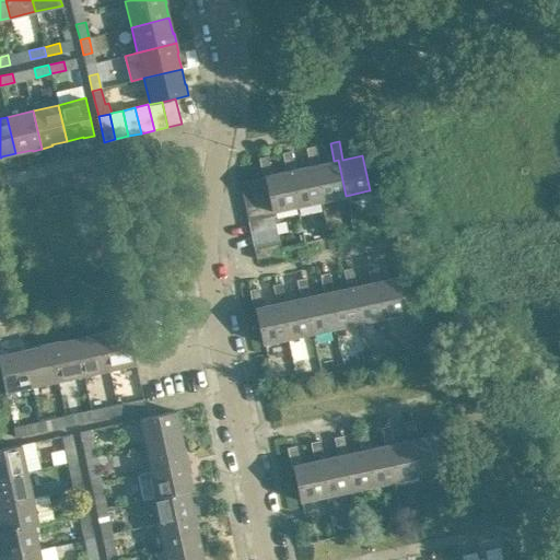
[(310,148),(306,148),(311,166),(314,165),(322,201),(346,196),(338,160),(334,161),(319,164),(315,146),(310,148)]
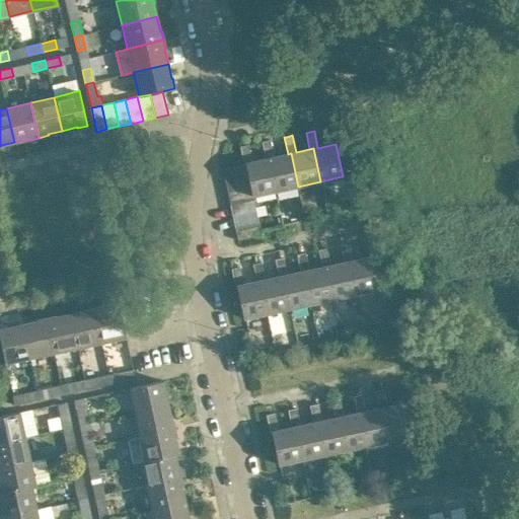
[(265,141),(262,142),(266,158),(268,158),(275,191),(298,187),(291,153),(288,154),(274,157),(271,140),(265,141)]
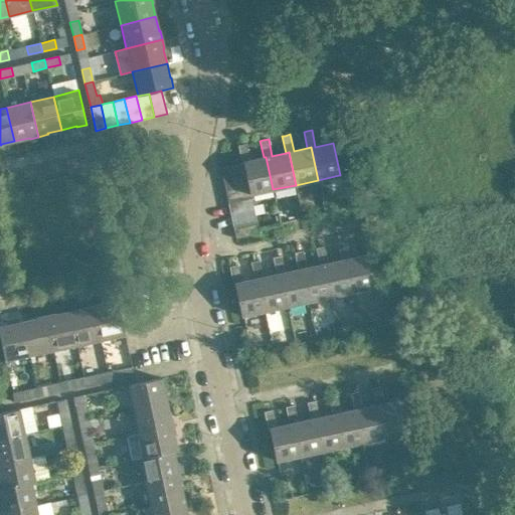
[(246,144),(238,146),(242,163),(244,163),(246,174),(249,186),(250,194),(273,189),(266,157),(264,157),(250,160),(246,144)]
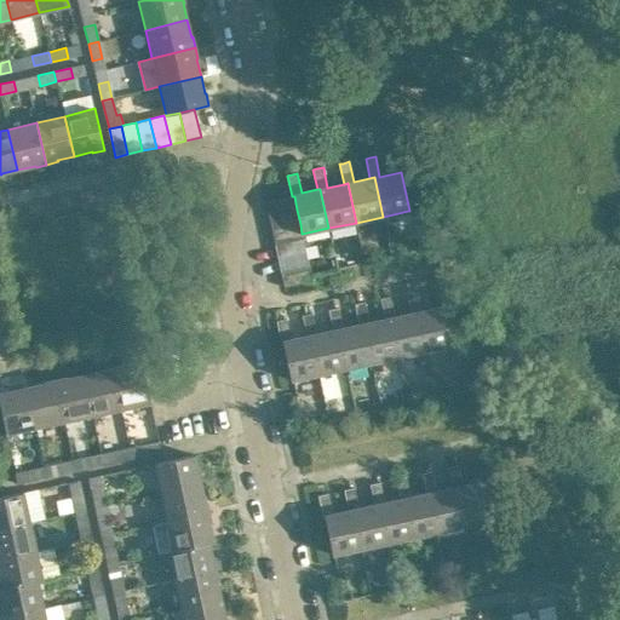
[(269,217),(297,210),(294,196),(292,196),(265,202),(269,217)]
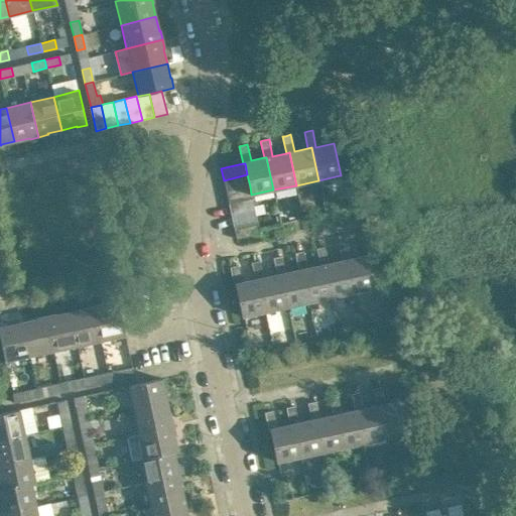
[(247,174),(224,180),(226,191),(250,186),(247,174)]
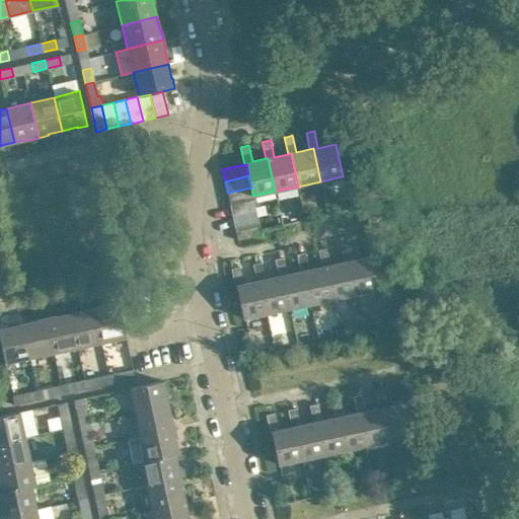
[(251,188),(227,193),(230,205),(253,199),(252,196),(251,188)]
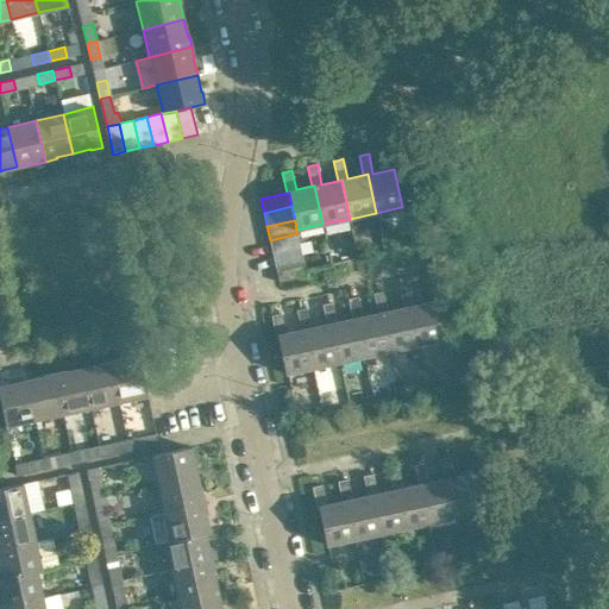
[(297,233),(270,240),(272,255),(301,249),(297,233)]
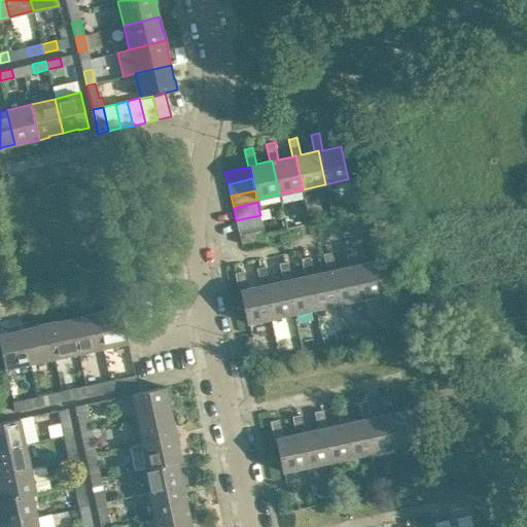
[(260,215),(236,220),(239,232),(262,226),(260,215)]
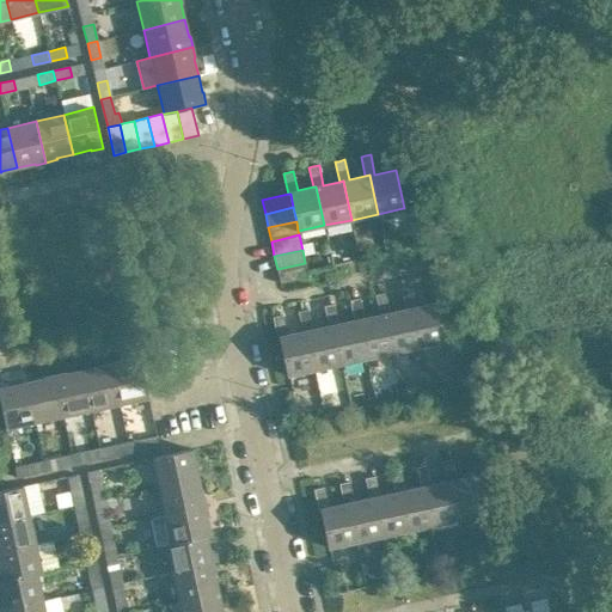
[(305,263),(277,269),(280,283),(308,277),(307,271),(305,263)]
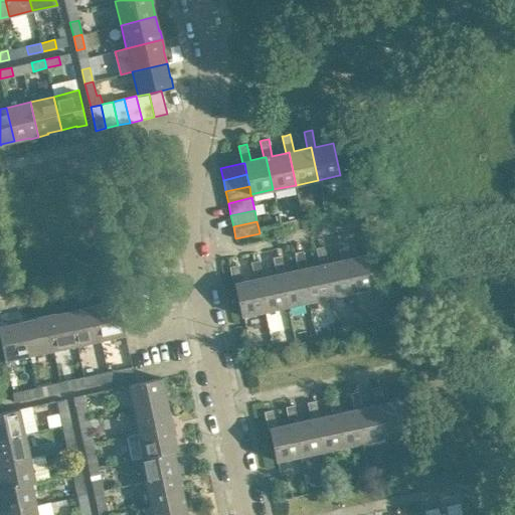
[(342,242),(338,243),(341,260),(345,260),(352,292),(373,288),(374,287),(367,254),(349,259),(346,241),(342,242)]
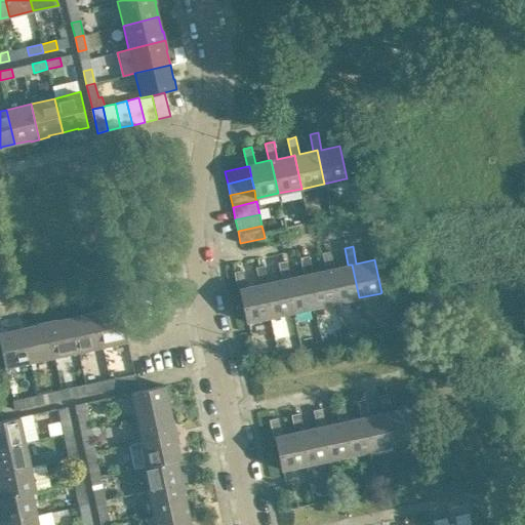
[(326,252),(322,252),(326,270),(329,269),(336,303),(359,297),(352,265),(348,265),(334,268),(330,251),(326,252)]
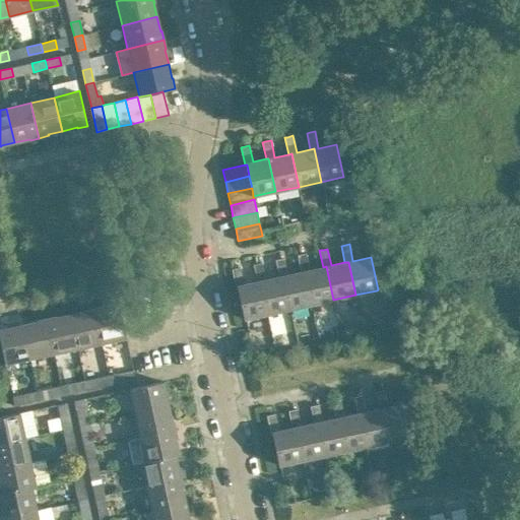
[(301,254),(298,255),(301,272),(304,271),(312,305),(333,300),(326,266),(323,267),(310,270),(306,253),(301,254)]
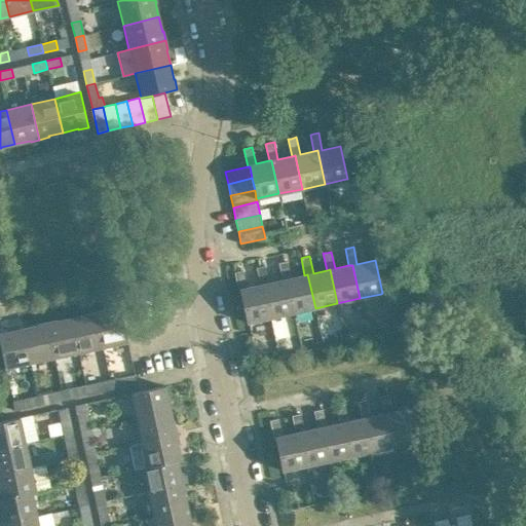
[(282,262),(278,263),(283,279),(286,279),(293,312),(315,308),(307,274),(304,275),(291,278),(287,261),(282,262)]
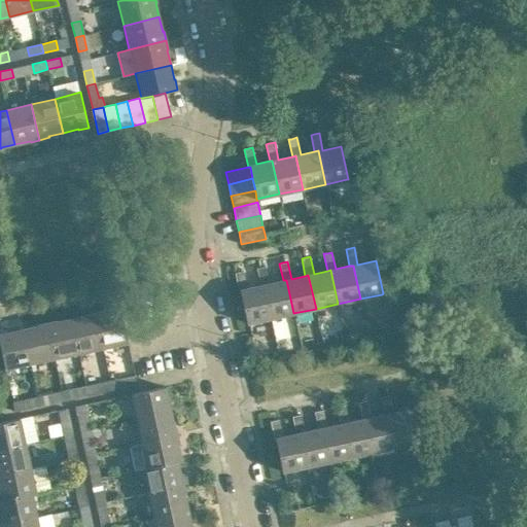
[(259,268),(257,269),(260,285),(264,284),(271,318),(293,313),(286,280),(283,280),(270,283),(266,267),(259,268)]
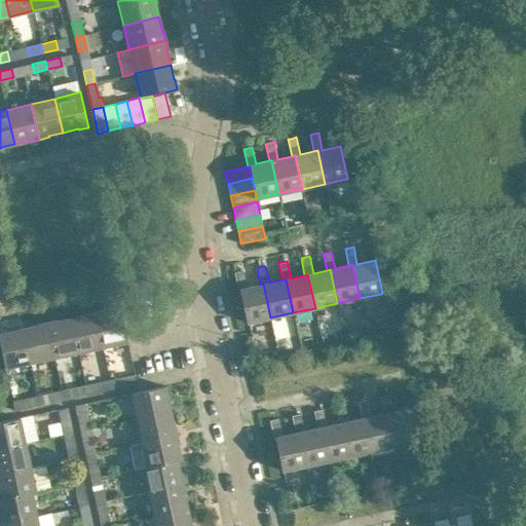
[(243,270),(234,272),(238,291),(240,290),(248,323),(249,323),(270,317),(263,284),(260,285),(247,288),(243,270)]
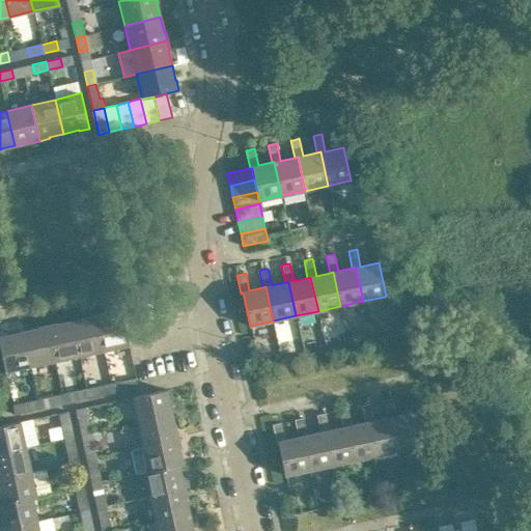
[(126,331),(121,310),(121,309),(96,314),(105,351),(129,345),(126,331)]
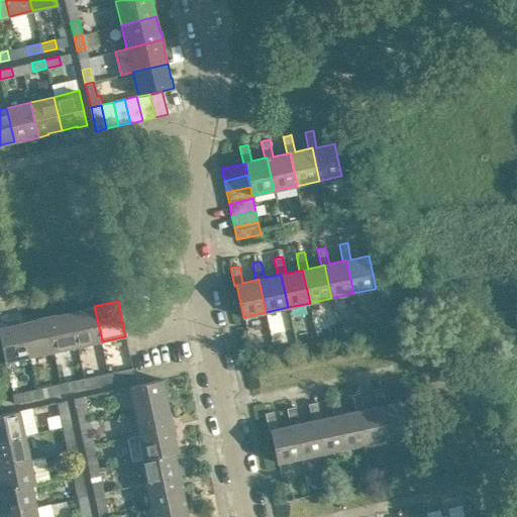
[(102,341),(94,306),(85,308),(85,309),(70,312),(77,346),(102,341)]
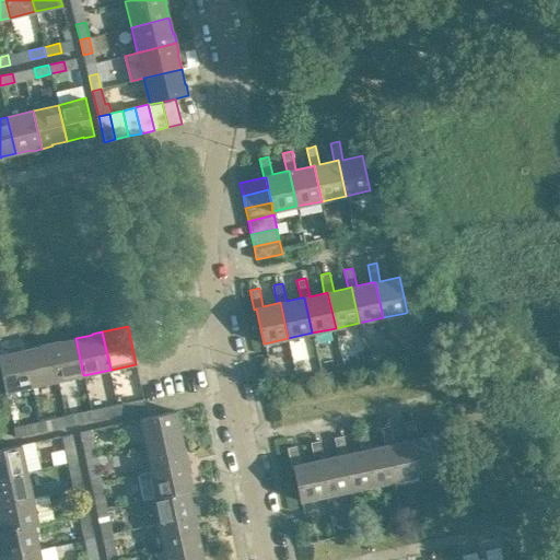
[(60,340),(49,342),(58,381),(83,375),(76,338),(60,341),(60,340)]
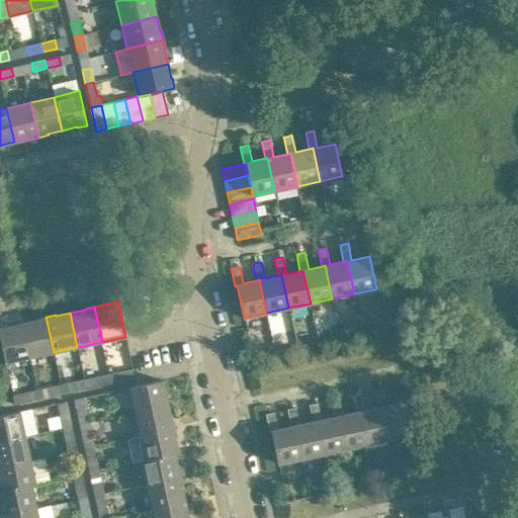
[(37,320),(22,324),(29,357),(54,352),(46,317),(37,319),(37,320)]
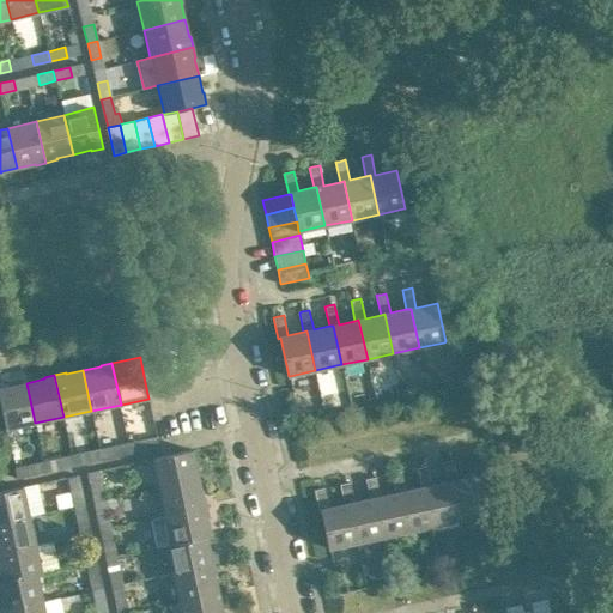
[(35,423),(26,383),(0,388),(0,399),(0,401),(6,429),(35,423)]
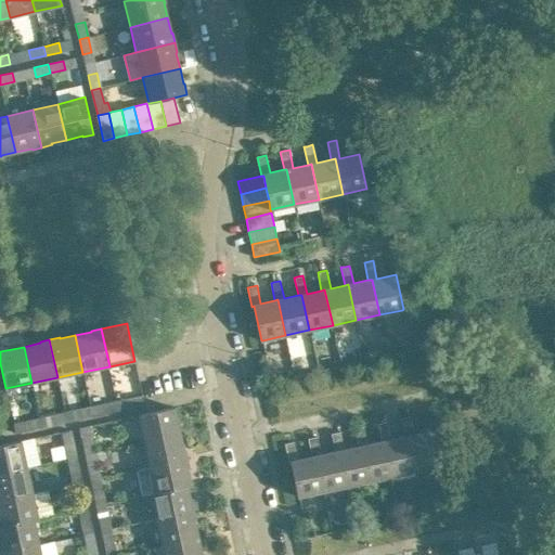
[(142,396),(129,399),(131,408),(144,404),(142,397),(142,396)]
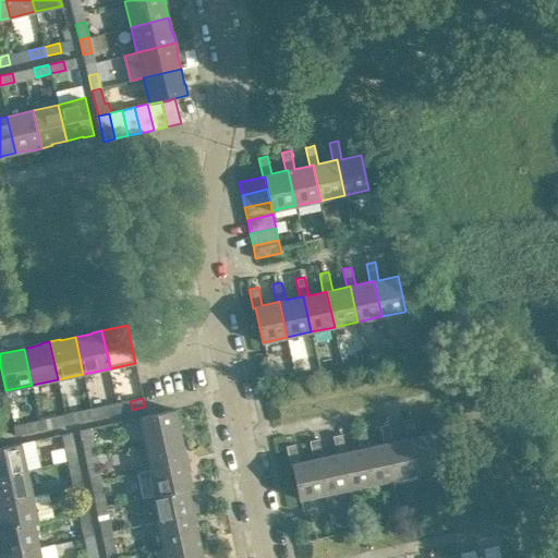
[(105,407),(91,409),(93,419),(107,415),(105,407)]
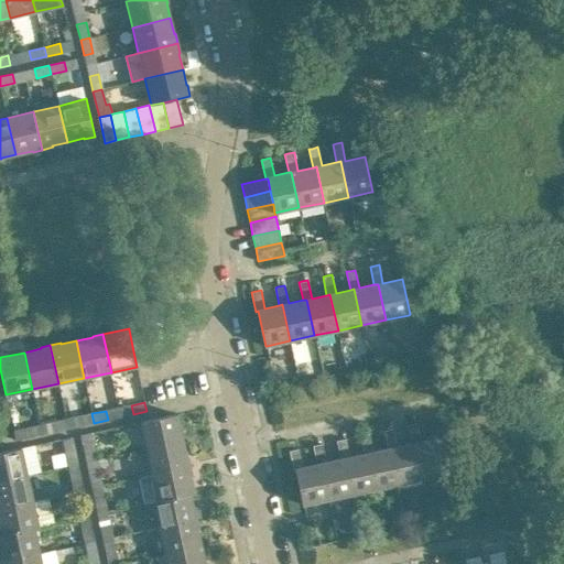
[(91,413),(78,416),(80,426),(94,423),(91,413)]
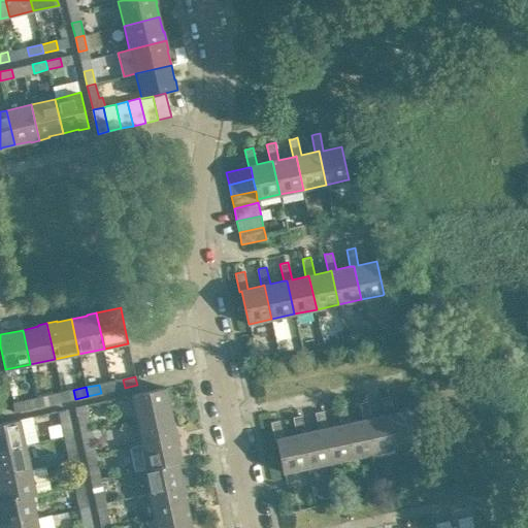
[(132,395),(137,420),(171,413),(166,388),(132,395)]
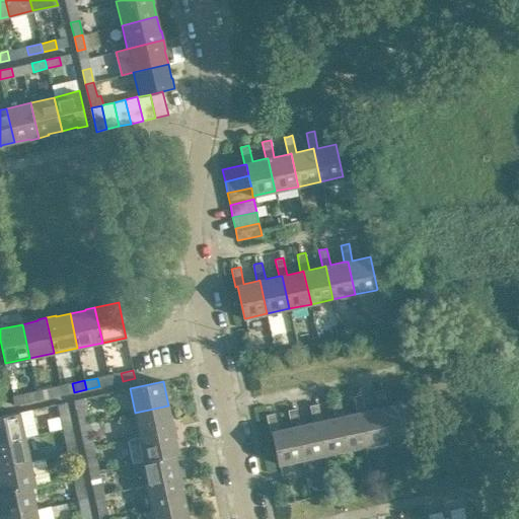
[(50,388),(38,391),(39,399),(52,396),(50,388)]
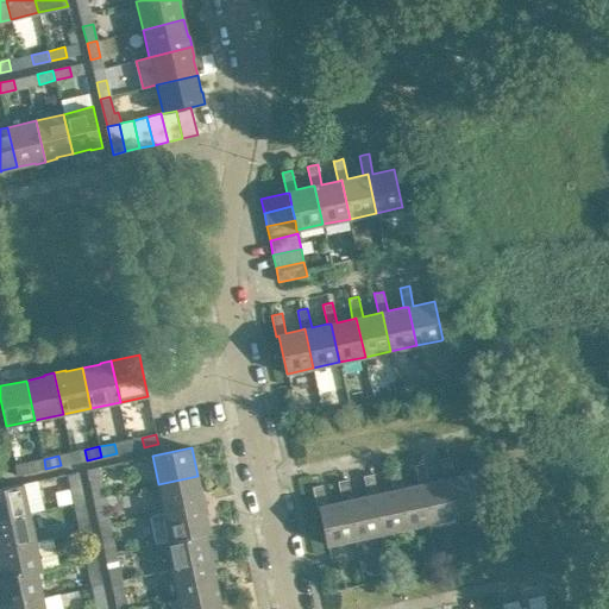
[(445,458),(440,459),(445,478),(450,478),(458,516),(483,512),(484,512),(475,472),(454,477),(450,457),(445,458)]
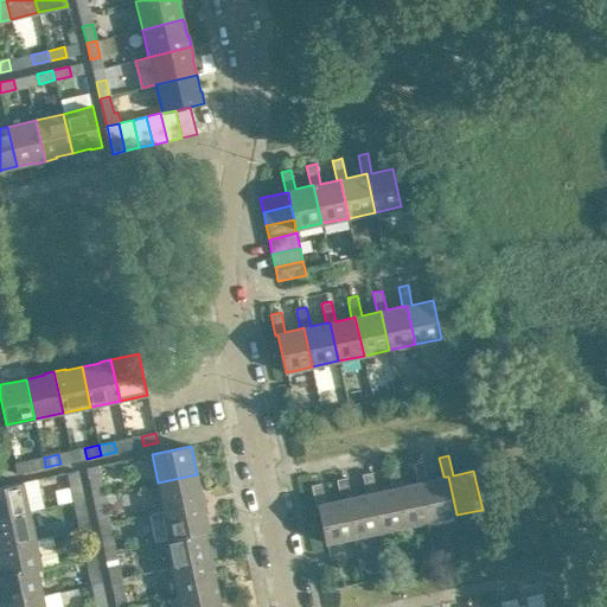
[(44,458),(29,460),(31,471),(45,467),(44,458)]
